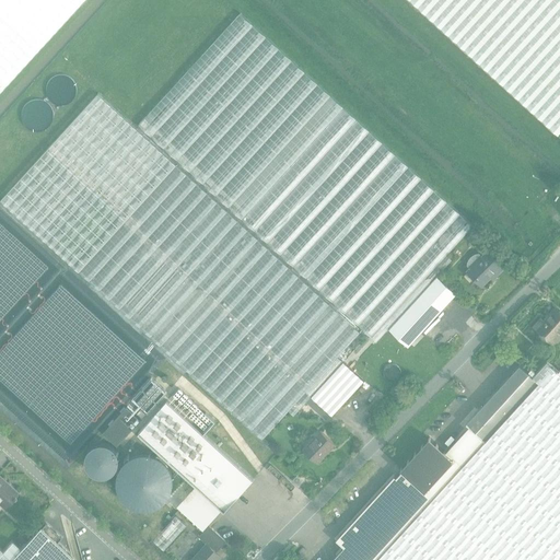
[(0,0),(0,90),(82,0),(0,0)]
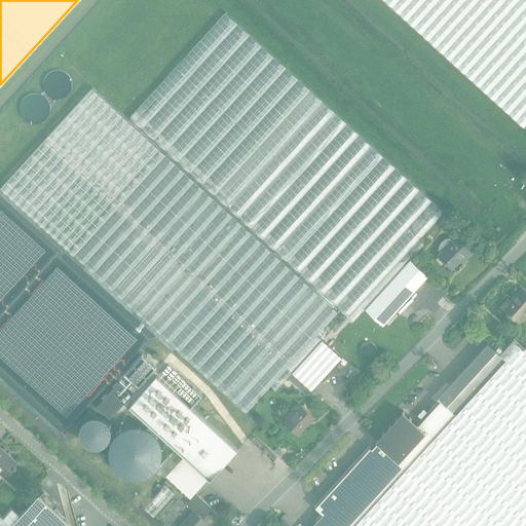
[(525,0),(385,0),(523,125),(525,122),(525,0)]
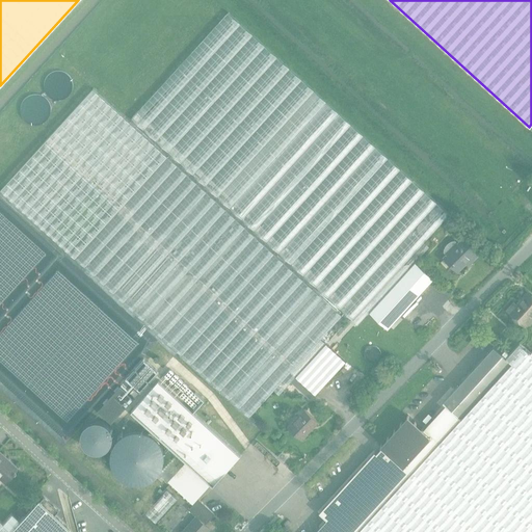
[(253,230),(352,320),(357,324),(369,313),(414,263),(428,247),(423,242),(449,214),(366,138),(287,68),(228,12),(178,67),(131,118),(253,230)]
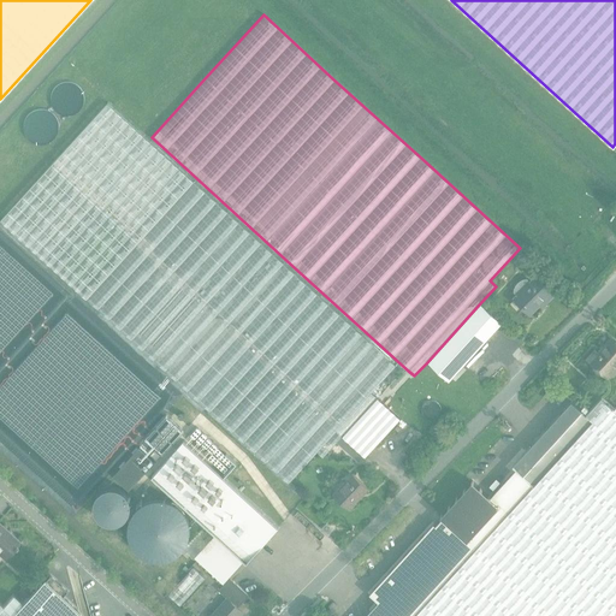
[(107,102),(0,219),(201,403),(288,483),(317,451),(323,456),(337,443),(378,398),(372,392),(395,365),(298,277),(107,102)]
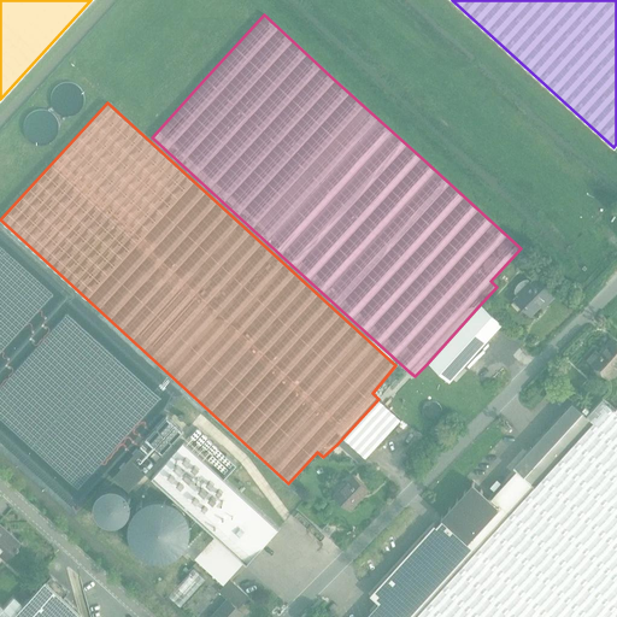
[(532,282),(528,280),(524,280),(522,281),(519,282),(517,285),(515,287),(515,289),(513,293),(517,297),(515,300),(529,313),(542,299),(545,301),(553,293),(536,277),(532,282)]
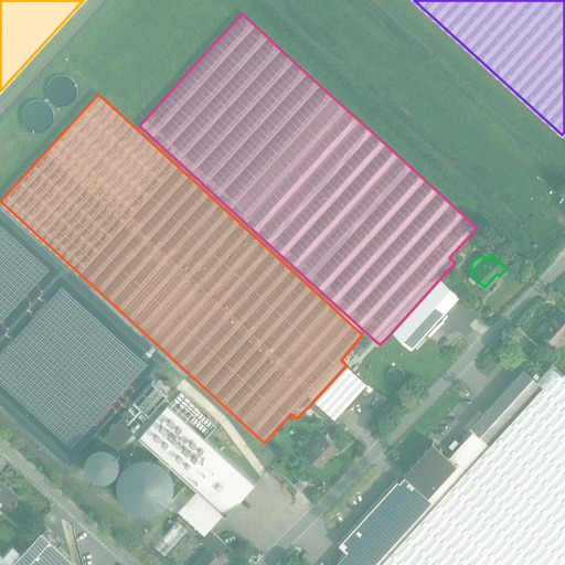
[(459,297),(439,279),(392,332),(409,349),(459,297)]
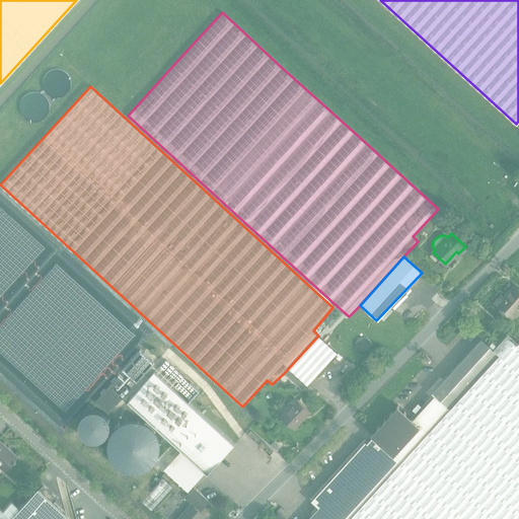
[(510,318),(518,308),(518,292),(513,287),(502,299),(500,297),(494,303),(510,318)]
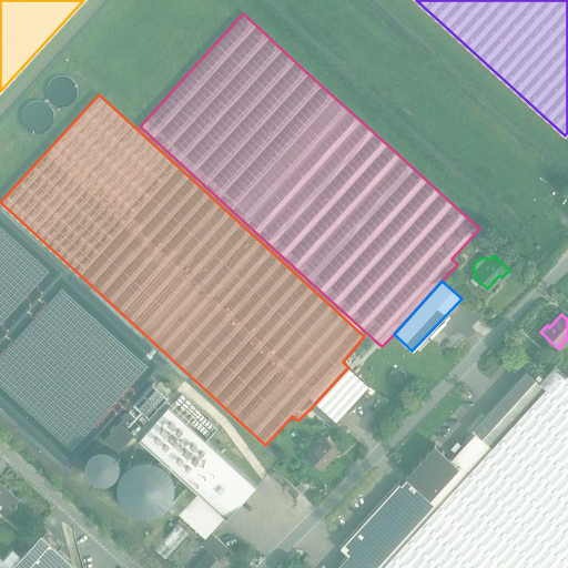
[(529,367),(539,375),(545,367),(536,361),(529,367)]
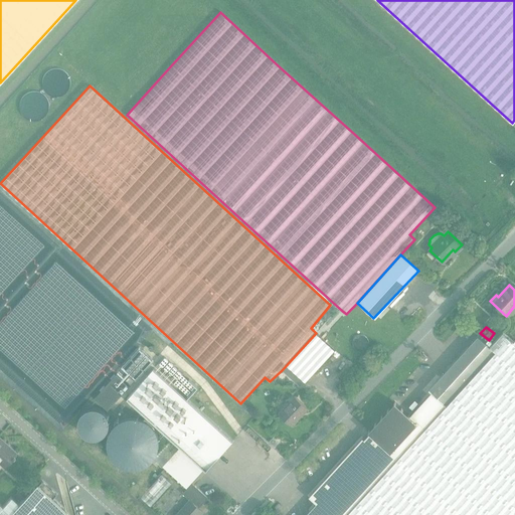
[(347,514),(514,514),(514,341),(509,336),(505,332),(491,347),(497,352),(448,406),(347,514)]
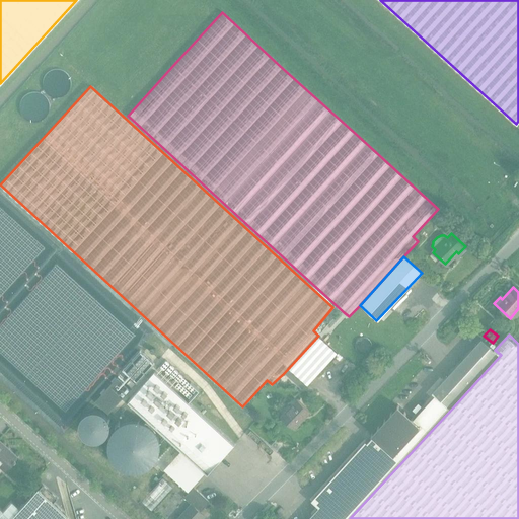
[(303,390),(308,385),(338,353),(318,336),(284,373),(303,390)]
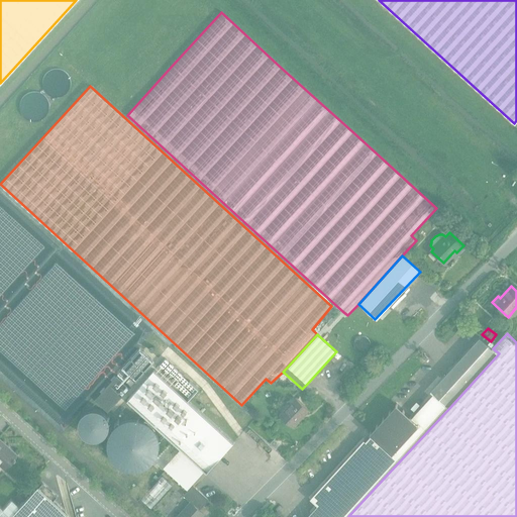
[(480,336),(430,391),(449,408),(499,353),(493,348),(480,336)]
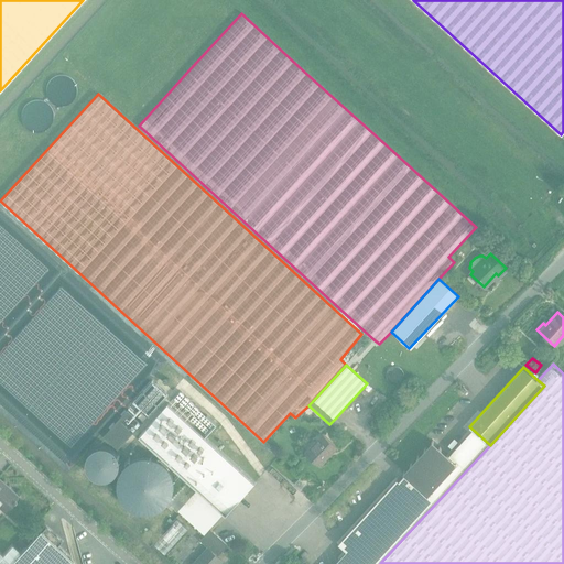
[(153,382),(136,401),(149,413),(166,394),(153,382)]
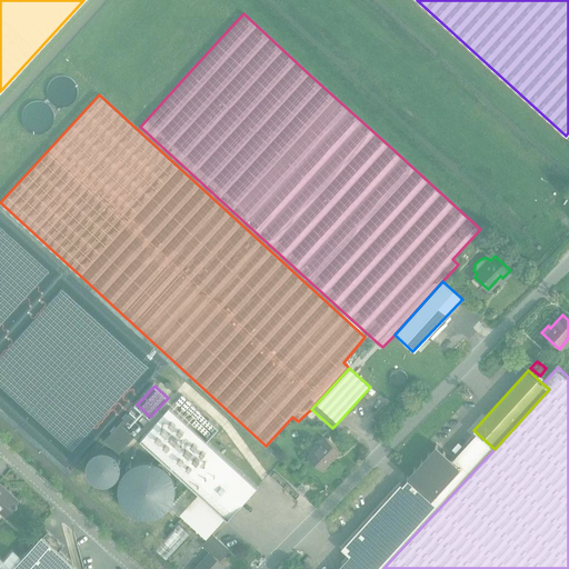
[(229,519),(258,487),(169,406),(140,438),(229,519)]
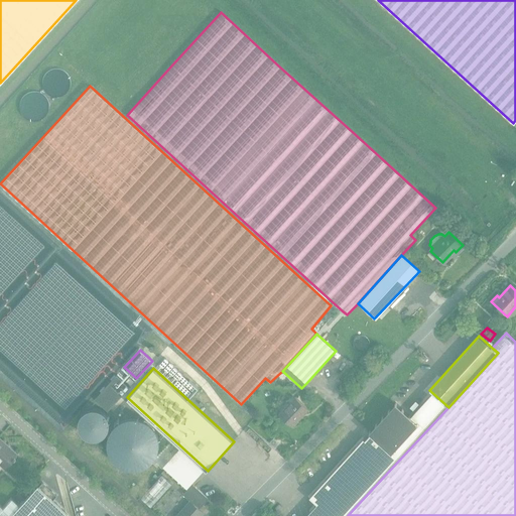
[(117,375),(95,399),(108,410),(130,387),(117,375)]
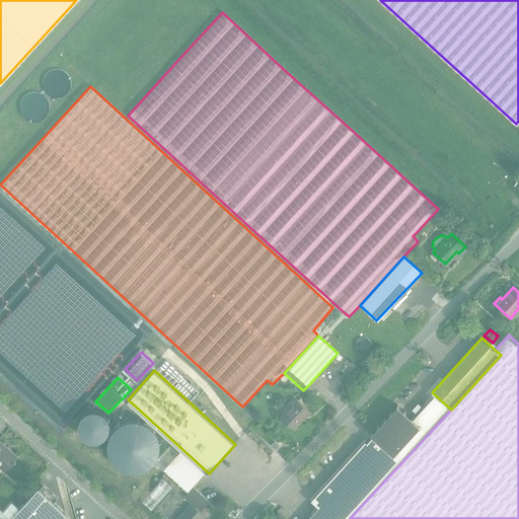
[(444,403),(435,395),(414,418),(399,404),(372,434),(374,436),(368,442),(366,441),(311,500),(319,507),(307,518),(346,518),(401,460),(435,425),(430,420),(444,403)]
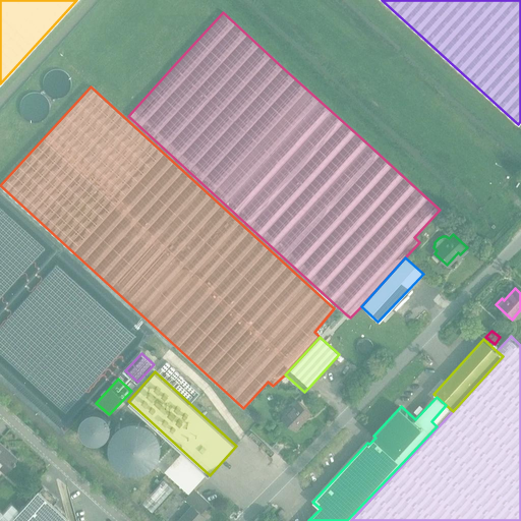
[(310,411),(298,400),(283,417),(296,429),(303,421),(302,420),(310,411)]
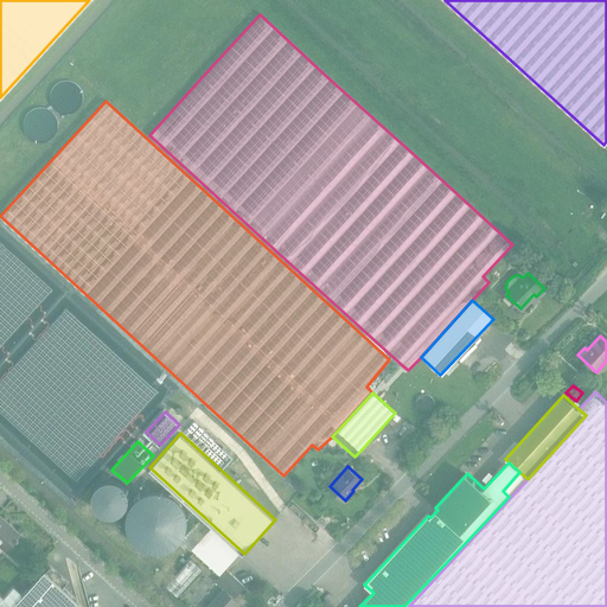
[(0,518),(0,545),(4,550),(19,534),(10,524),(8,525),(0,518)]
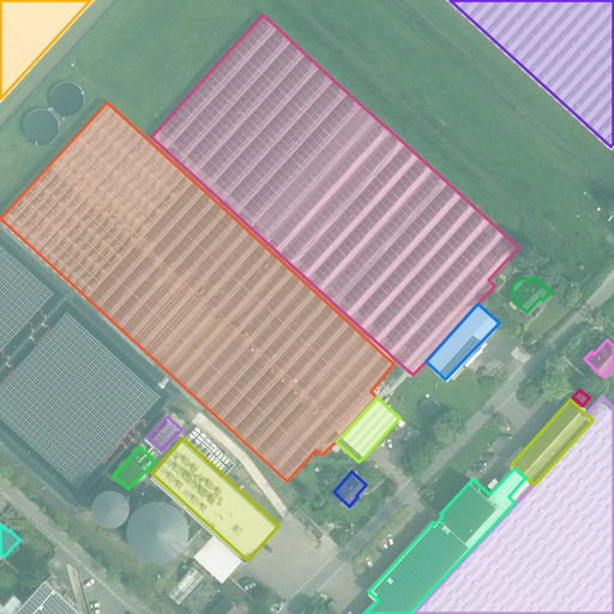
[(205,576),(193,565),(168,593),(179,603),(205,576)]
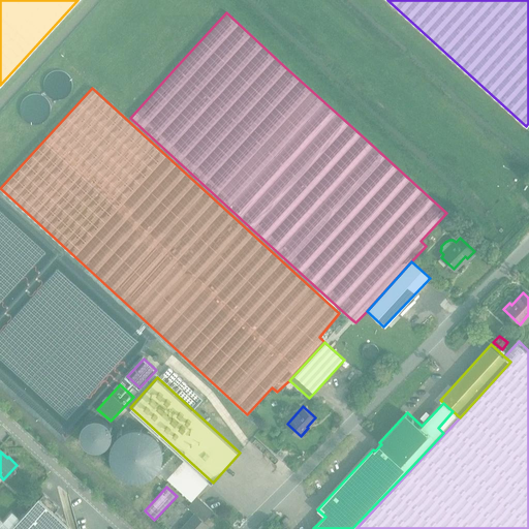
[(11,511),(2,522),(10,528),(71,528),(54,512),(59,507),(43,493),(38,498),(35,495),(25,506),(20,512),(17,517),(11,511)]
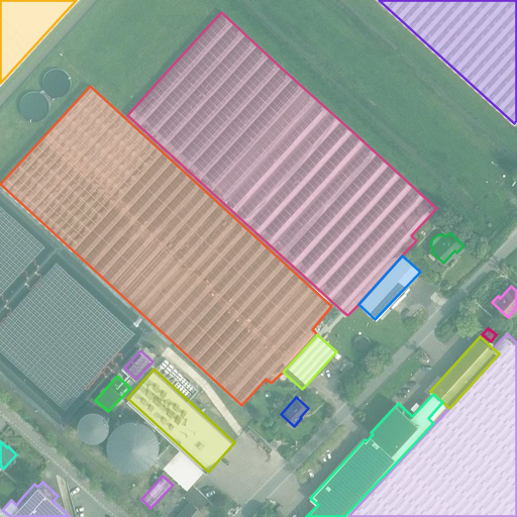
[(200,516),(205,512),(201,509),(209,500),(193,485),(185,494),(192,501),(176,516),(200,516)]
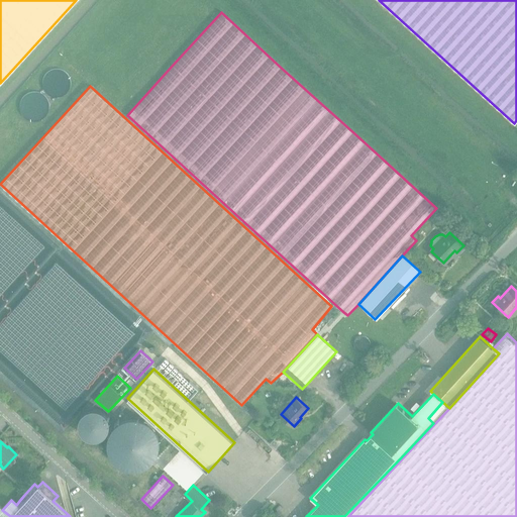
[(24,495),(19,491),(14,497),(19,501),(24,495)]
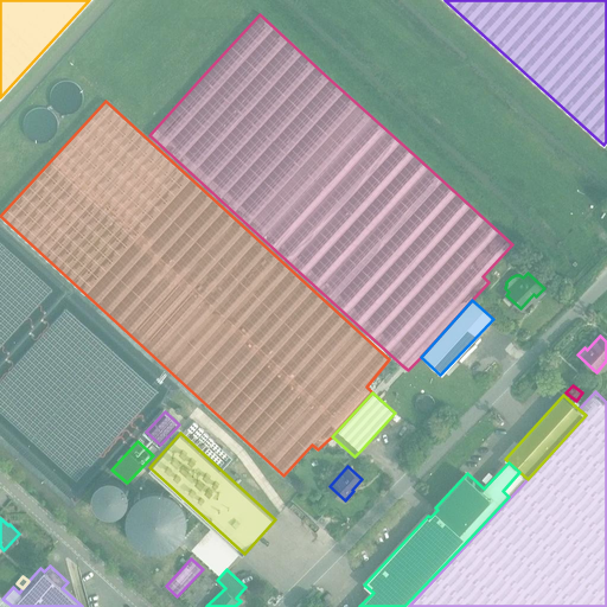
[(0,606),(12,606),(2,599),(0,595),(0,606)]
